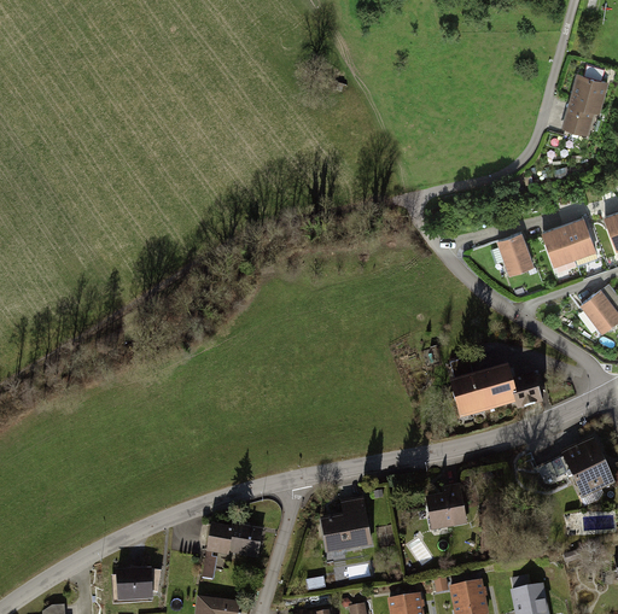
[(564,124),(587,132),(593,110),(600,112),(608,80),(577,71),(564,124)]
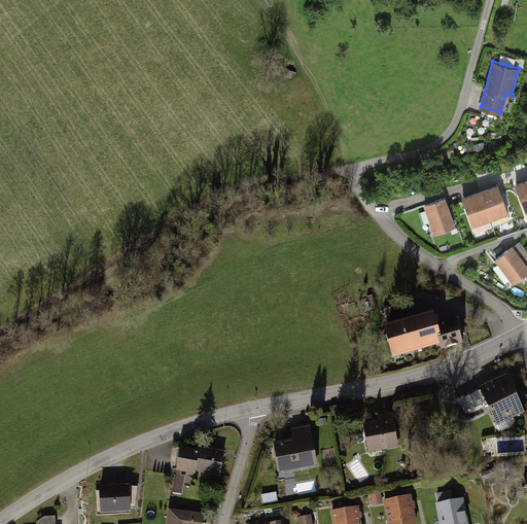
[(526,210),(526,179),(517,183),(526,211),(526,210)]
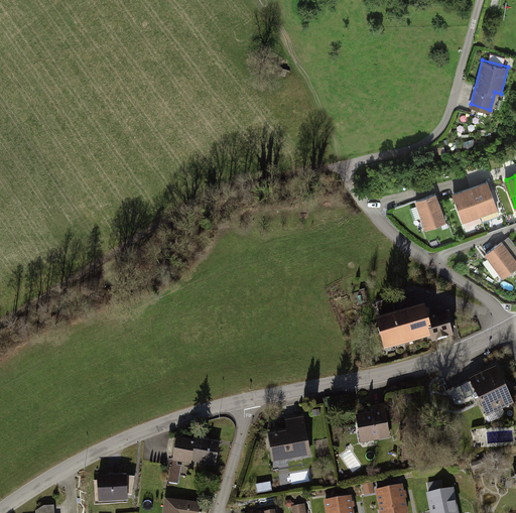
[(487,180),(470,186),(480,215),(497,209),(487,180)]
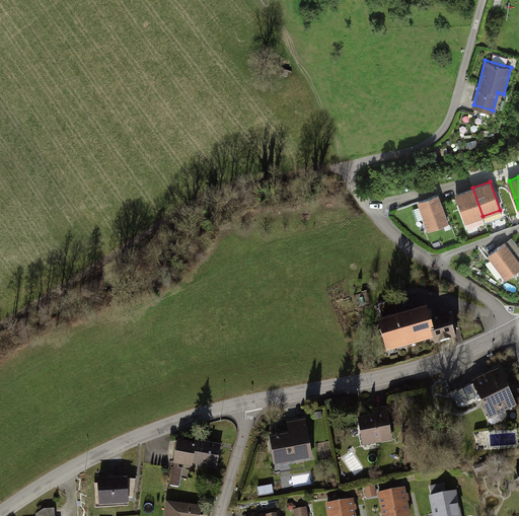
[(465,222),(483,216),(472,188),(455,194),(465,222)]
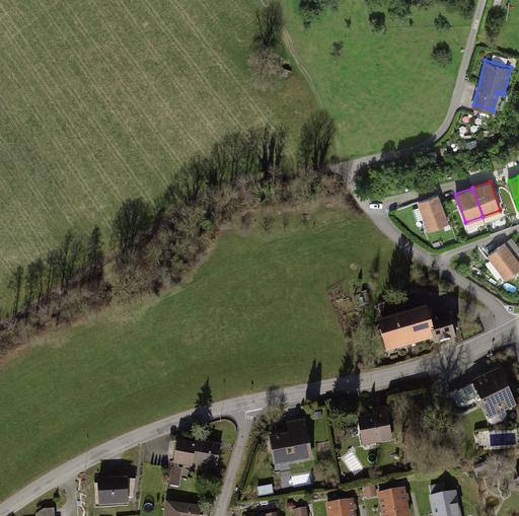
[(437,195),(418,202),(428,231),(448,223),(437,195)]
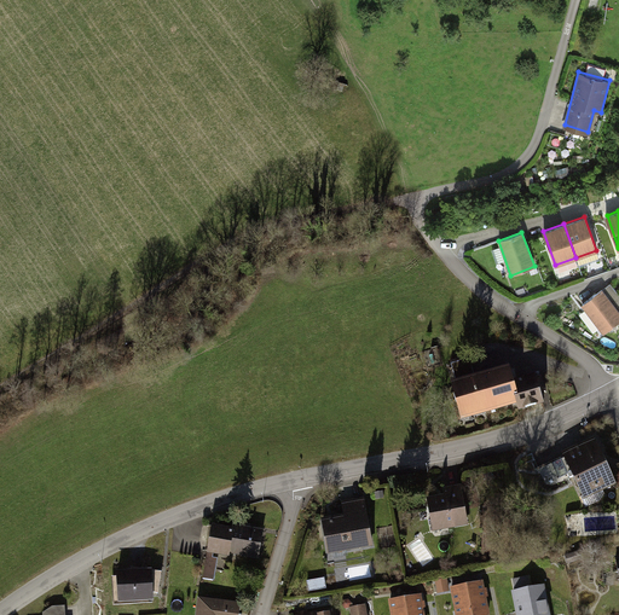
[(583,302),(603,330),(618,318),(618,308),(603,288),(583,302)]
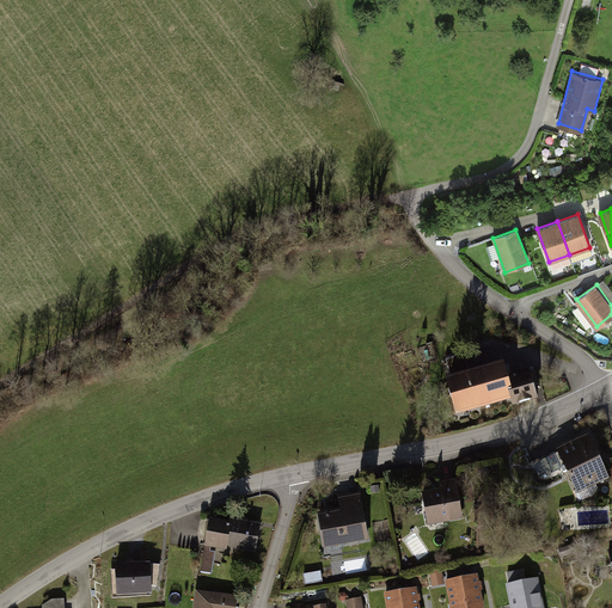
[(500,362),(445,379),(456,415),(510,399),(505,375),(500,362)]
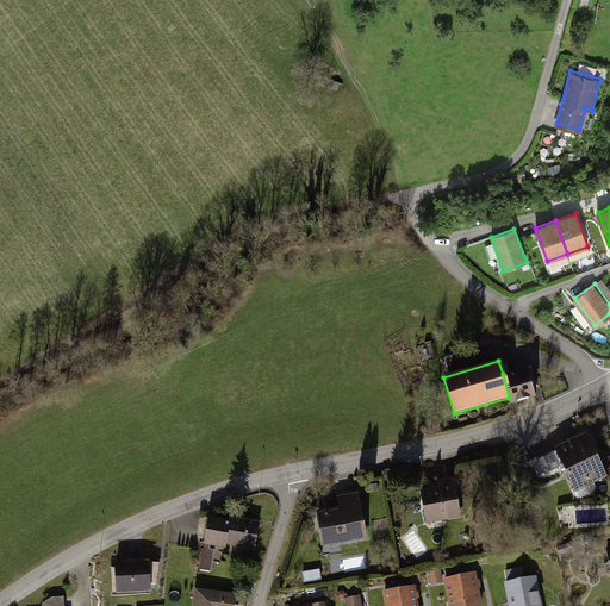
[(534,397),(526,367),(503,374),(509,398),(511,403),(534,397)]
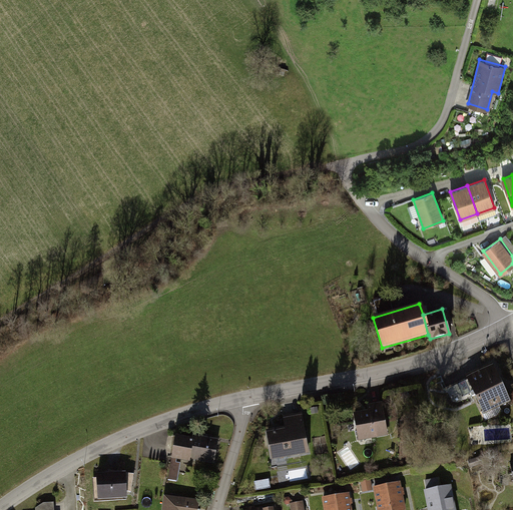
[(491,361),(464,373),(484,414),(510,402),(491,361)]
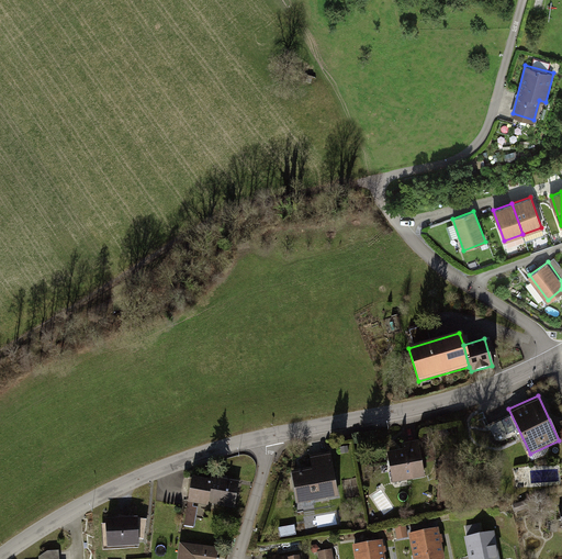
[(388,453),(392,481),(423,477),(417,440),(402,443),(403,449),(388,453)]
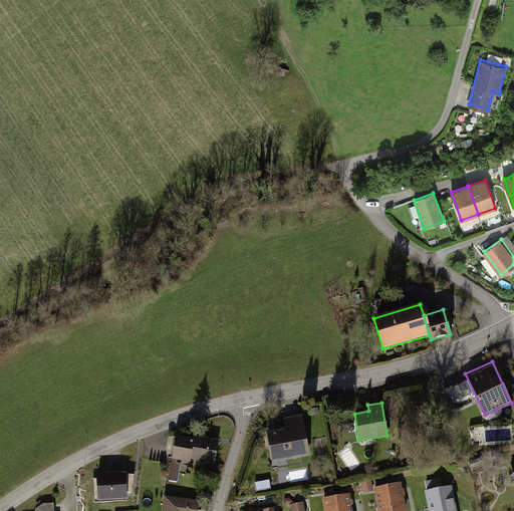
[(284,427),(266,430),(271,458),(308,452),(301,413),(282,416),(284,427)]
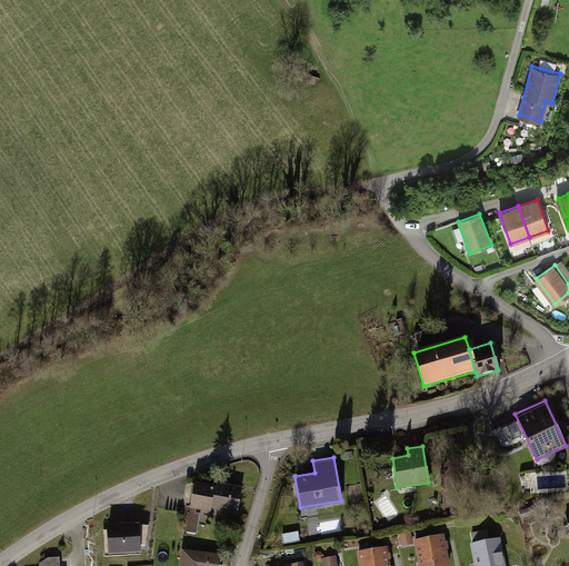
[(239,513),(243,486),(213,482),(212,485),(193,482),(186,530),(197,533),(200,509),(210,512),(211,508),(239,513)]
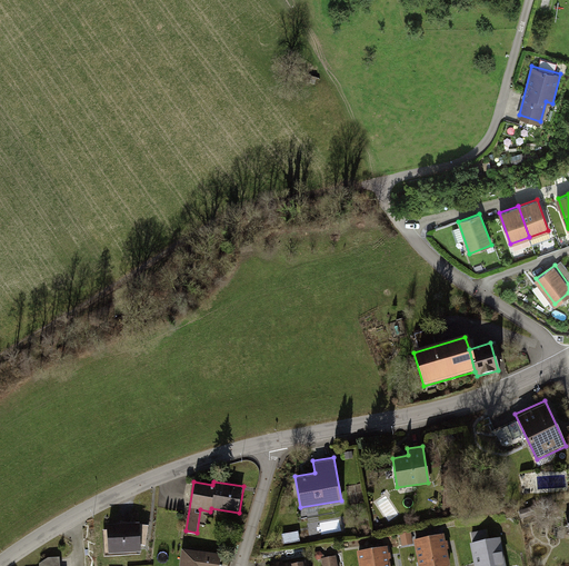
[(137,523),(106,526),(108,553),(139,549),(137,523)]
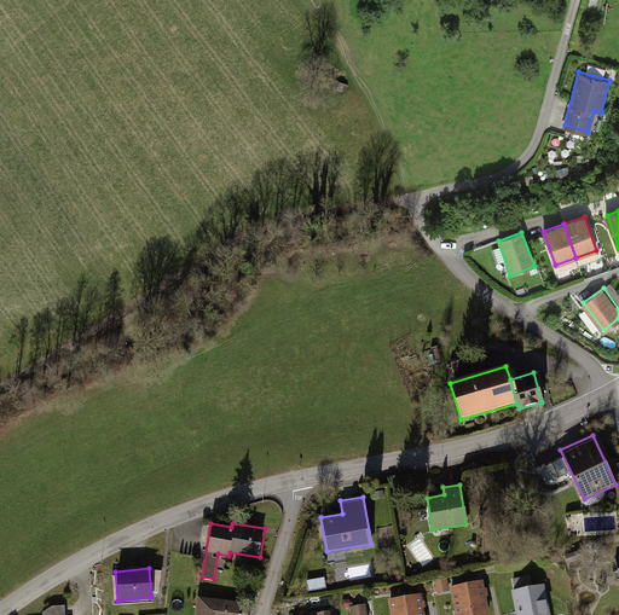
[(487,614),(481,580),(447,586),(452,614),(487,614)]
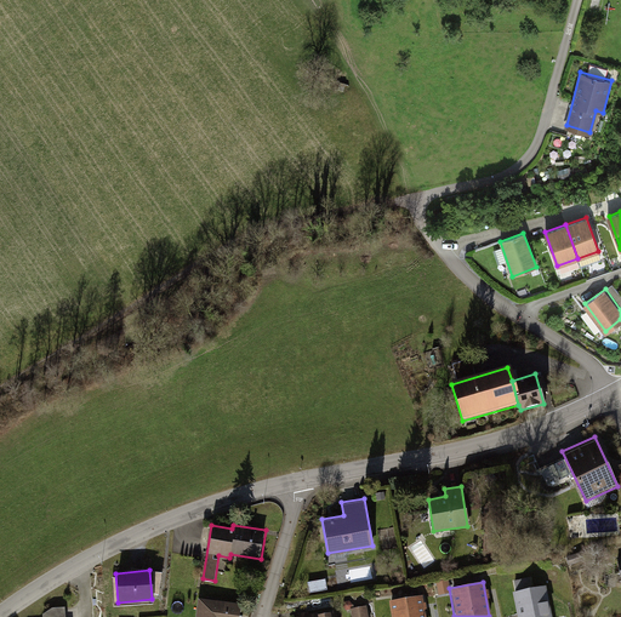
[(552,616),(546,584),(512,590),(517,616),(552,616)]
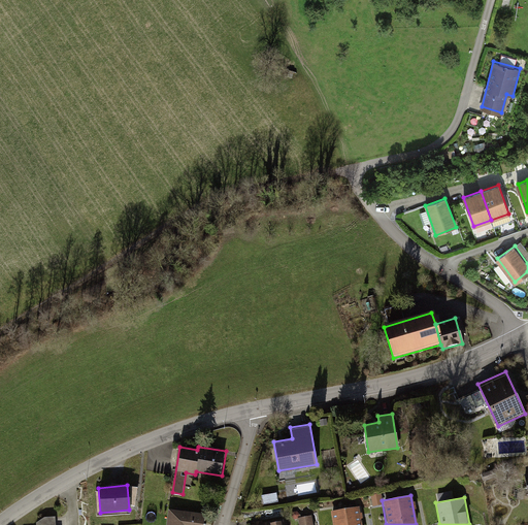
[(361,524),(358,506),(331,511),(333,524),(361,524)]
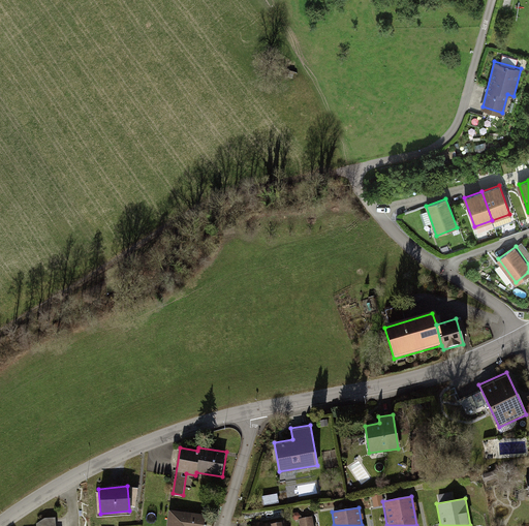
[(200,525),(203,516),(168,511),(165,525),(200,525)]
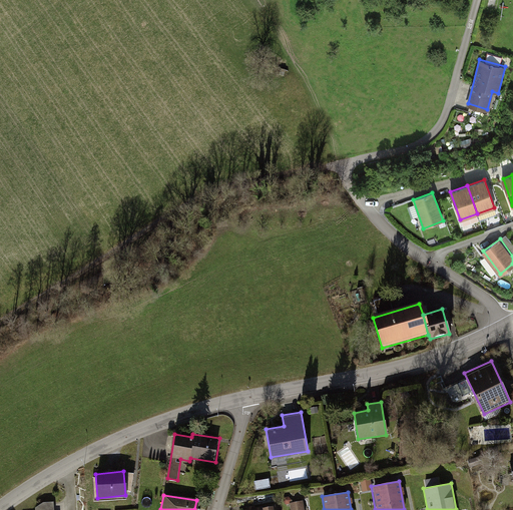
[(35,507),(35,509),(54,509),(54,501),(42,502),(35,507)]
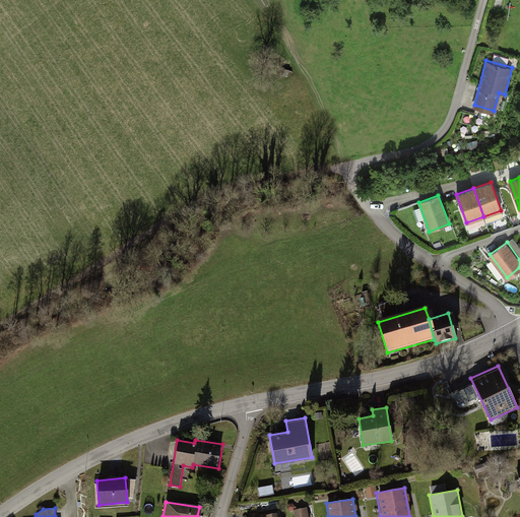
[(295,510),(295,516),(307,516),(306,508),(295,510)]
